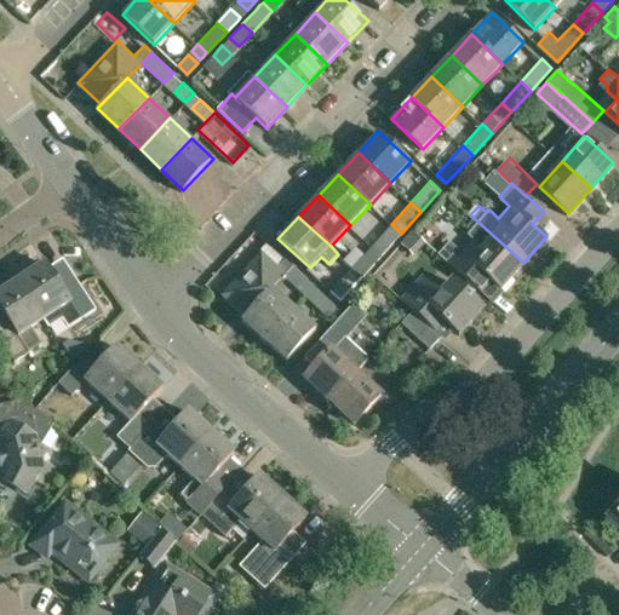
[(523,263),(474,218),(466,225),(470,230),(468,233),(483,247),(473,260),(460,249),(450,262),(479,289),(489,279),(500,288),(523,263)]
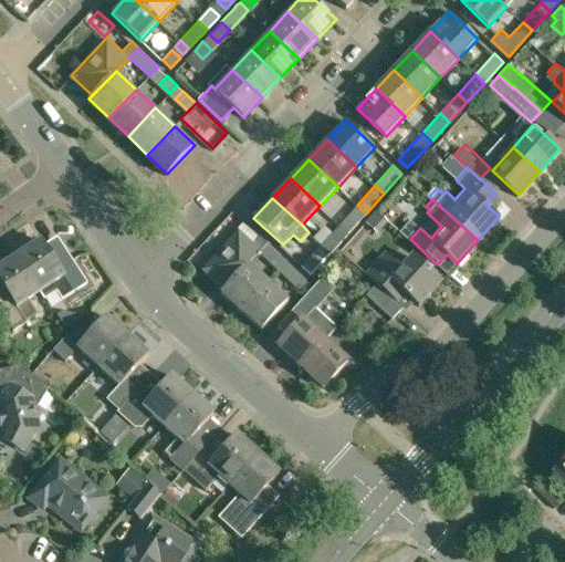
[(366,214),(357,205),(339,224),(348,232),(366,214)]
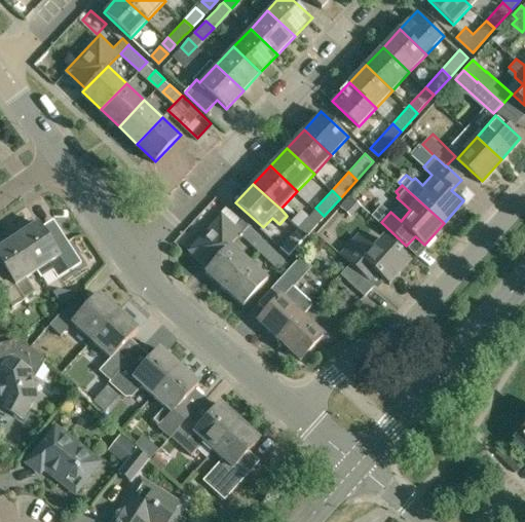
[(341,206),(349,213),(360,201),(351,194),(341,206)]
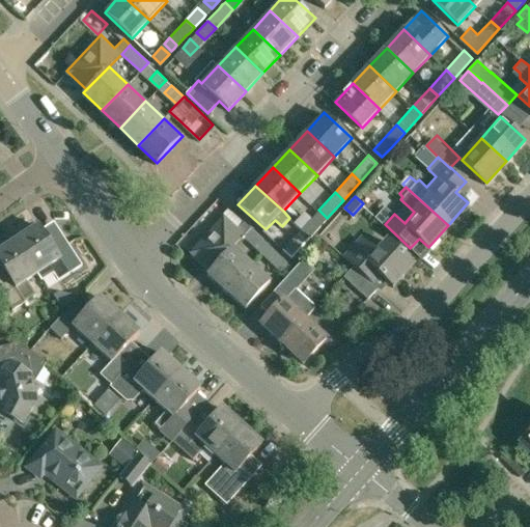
[(318,210),(301,228),(310,237),(327,218),(318,210)]
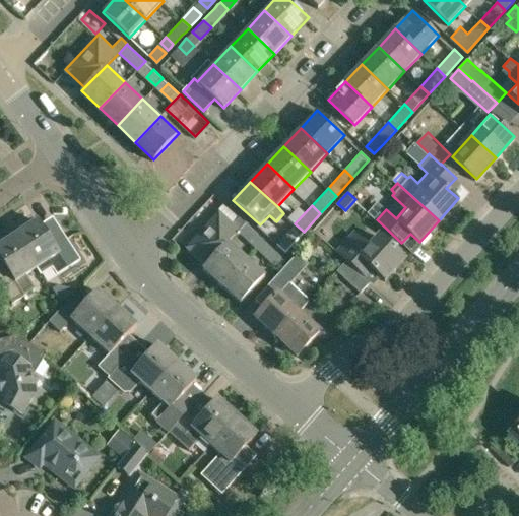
[(239,232),(247,222),(240,216),(234,223),(219,211),(187,247),(207,265),(229,242),(239,232)]
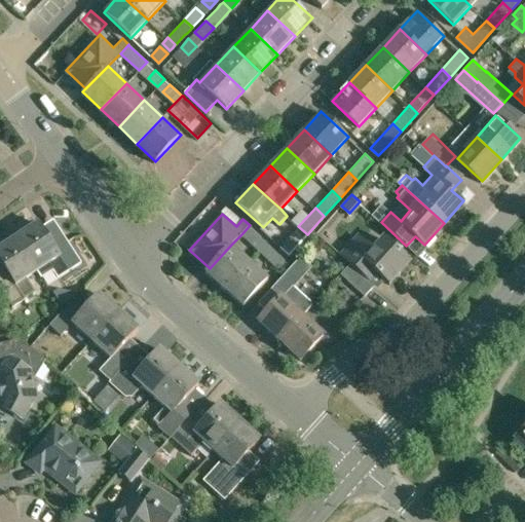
[(17,235),(38,267),(42,273),(53,265),(55,269),(60,275),(82,260),(66,234),(53,243),(40,221),(17,235)]
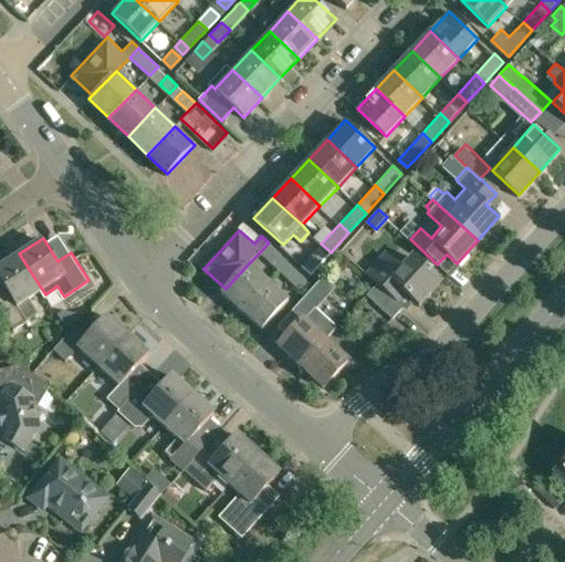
[(269,242),(260,252),(279,270),(288,260),(269,242)]
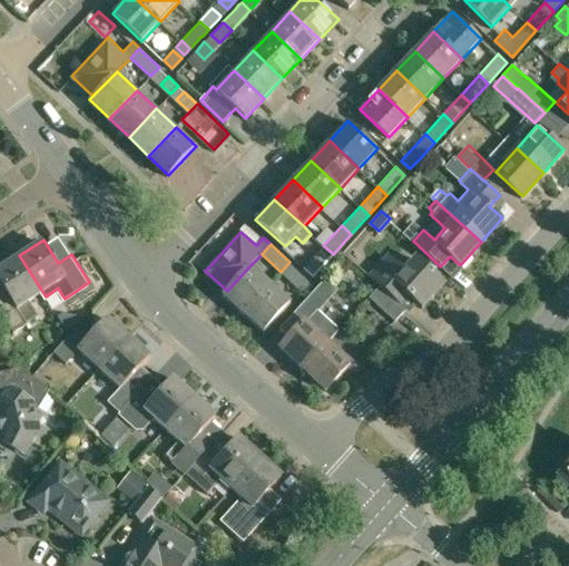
[(333,254),(323,245),(305,265),(315,274),(333,254)]
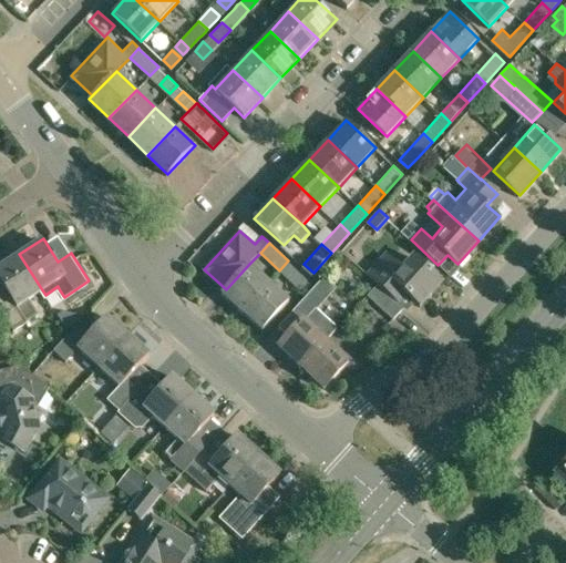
[(442,280),(420,260),(414,255),(403,267),(387,253),(368,273),(379,283),(399,300),(408,293),(421,305),(442,280)]
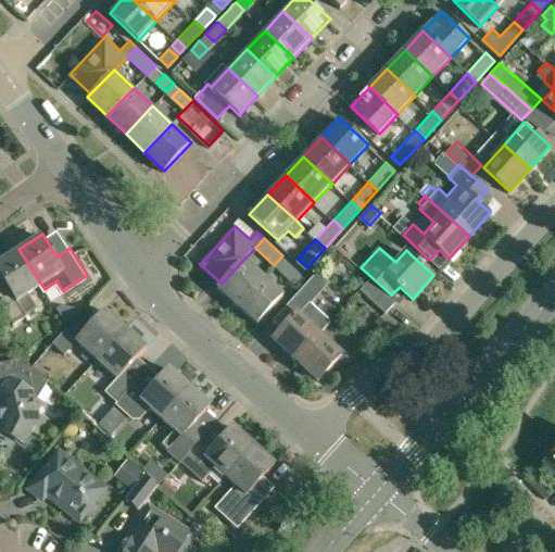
[(40,283),(19,249),(0,260),(0,271),(10,287),(0,292),(0,299),(14,322),(39,306),(28,290),(40,283)]
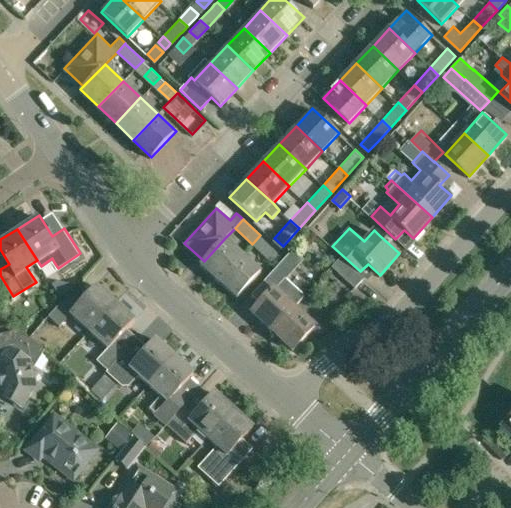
[(278,252),(260,235),(252,244),(270,260),(278,252)]
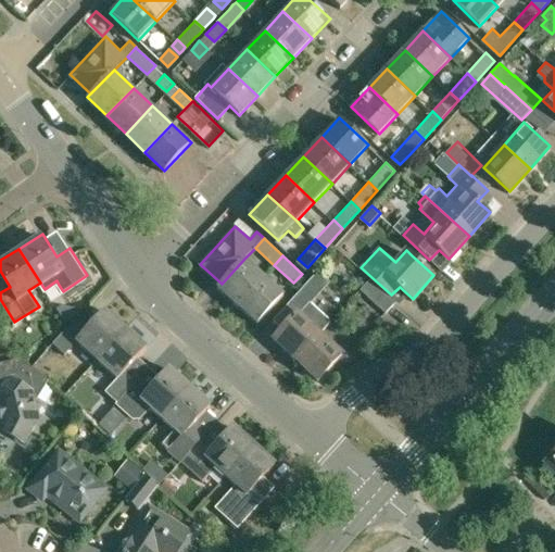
[(244,259),(222,284),(218,287),(238,304),(264,276),(244,259)]
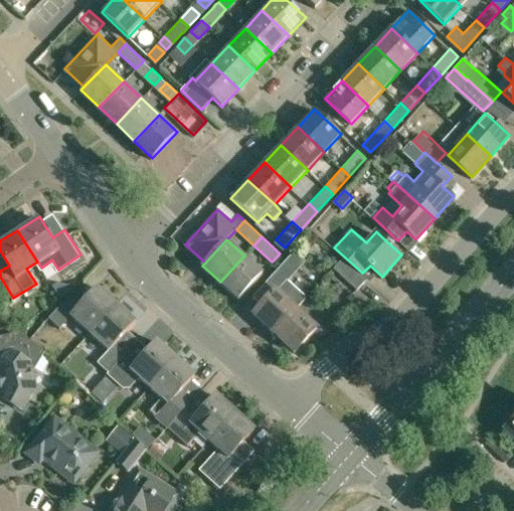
[(296,309),(297,309),(306,299),(287,281),(302,265),(292,254),(254,295),(264,303),(253,313),(275,332),(296,309)]
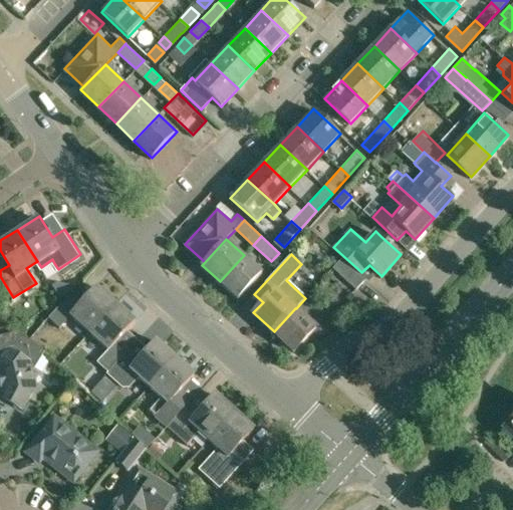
[(263,272),(244,255),(220,281),(239,298),(263,272)]
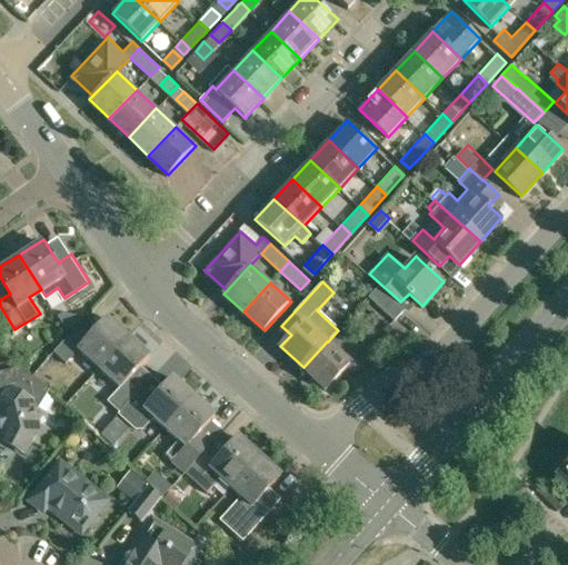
[(380,284),(370,295),(396,318),(406,307),(400,301),(380,284)]
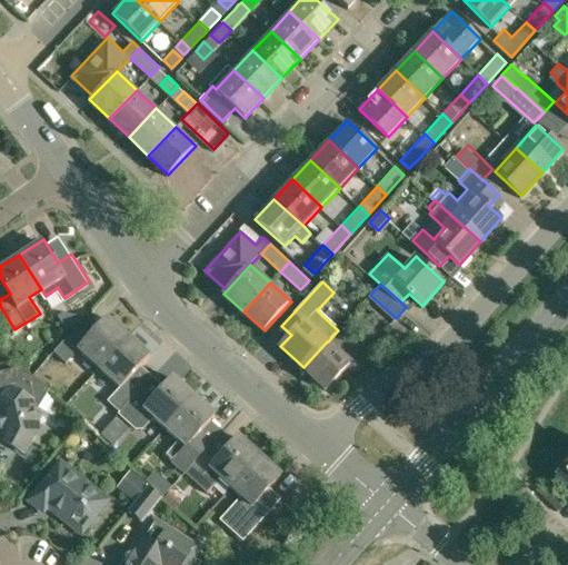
[(100,366),(128,335),(107,316),(89,336),(77,325),(55,349),(67,360),(79,347),(100,366)]
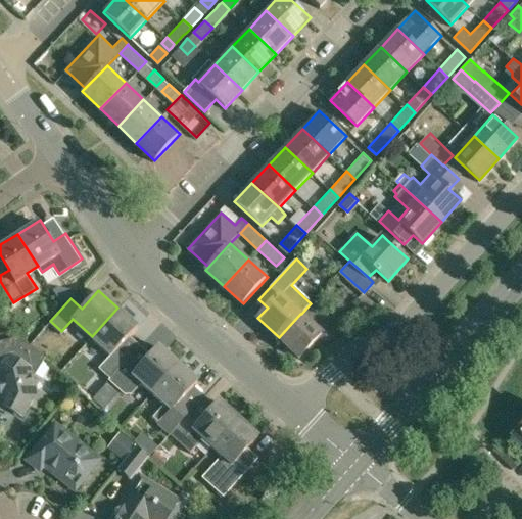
[(117,308),(92,336),(111,354),(100,366),(110,376),(131,354),(120,344),(137,325),(117,308)]
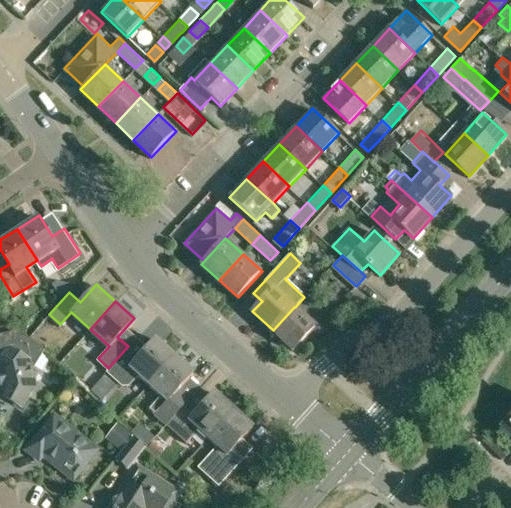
[(294,307),(273,330),(293,350),(315,326),(295,307),(294,307)]
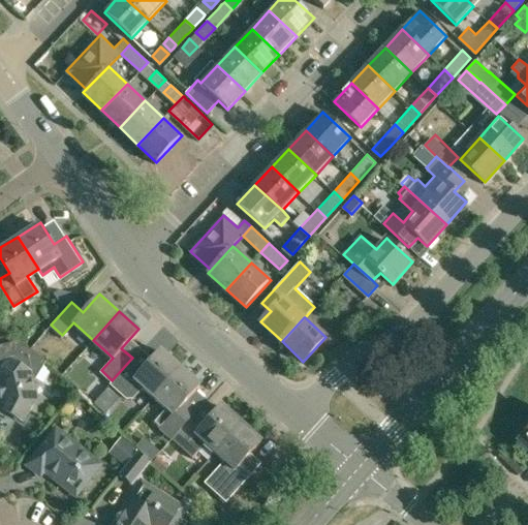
[(33,380),(44,362),(25,349),(29,345),(20,337),(0,342),(0,360),(5,357),(9,360),(0,373),(0,402),(23,417),(36,396),(33,380)]
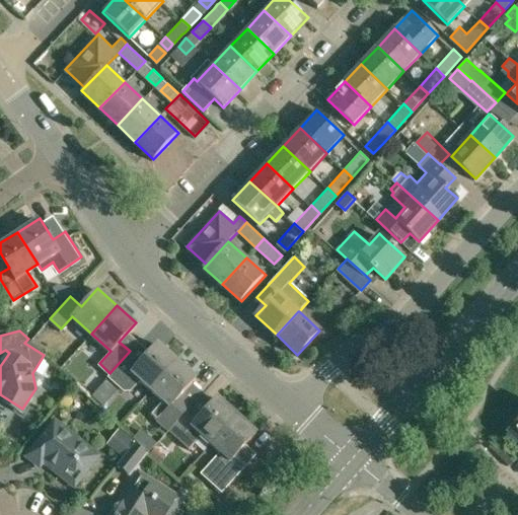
[(130,351),(109,373),(108,374),(125,388),(131,387),(140,378),(151,388),(176,360),(157,342),(140,361),(130,351)]
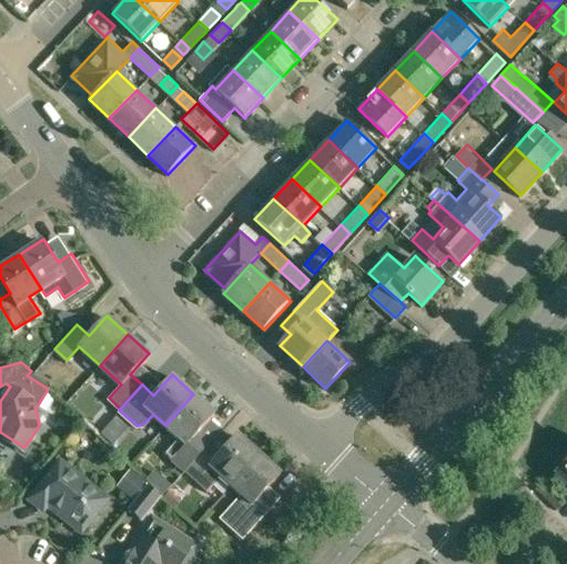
[(215,413),(193,394),(165,425),(179,436),(169,447),(169,455),(185,470),(208,444),(196,434),(215,413)]
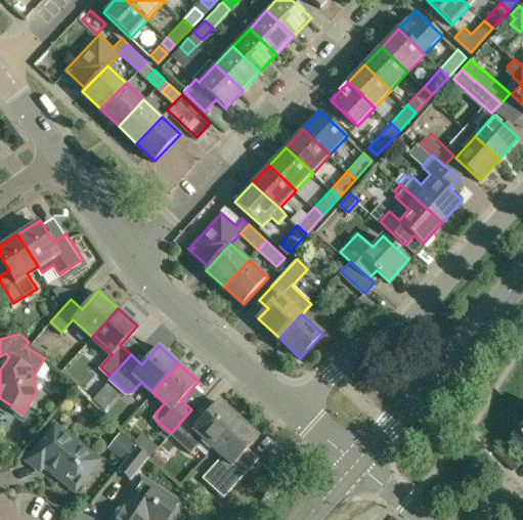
[(203,420),(191,409),(171,433),(191,451),(204,438),(214,446),(240,418),(220,400),(203,420)]
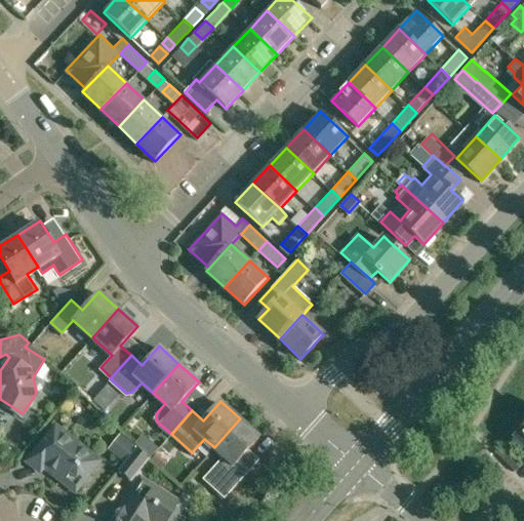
[(240,418),(214,447),(224,456),(216,466),(218,468),(210,477),(216,482),(212,487),(225,497),(245,476),(234,466),(259,436),(240,418)]
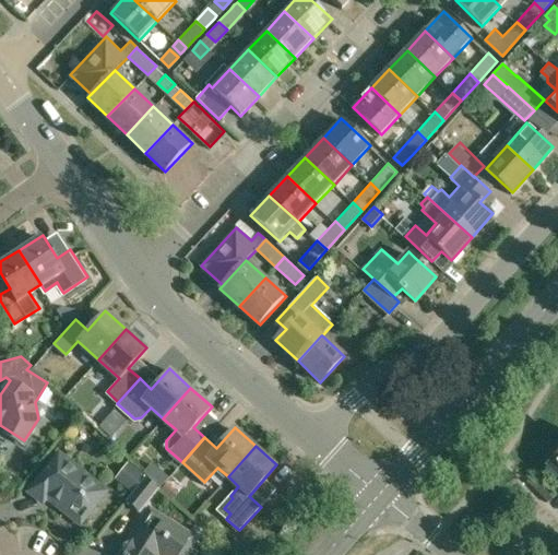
[(80,520),(106,488),(59,450),(28,487),(43,498),(49,489),(60,498),(58,502),(80,520)]
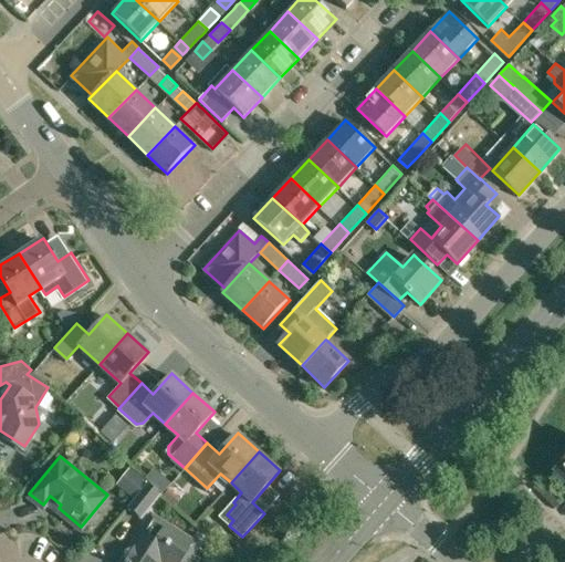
[(564,459),(555,469),(564,479),(564,459)]
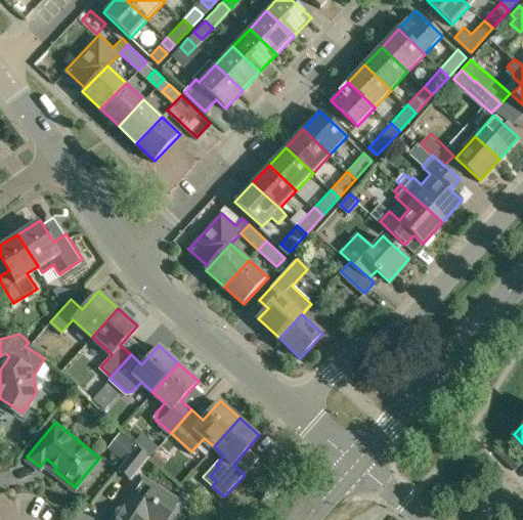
[(149,455),(138,446),(120,468),(131,477),(149,455)]
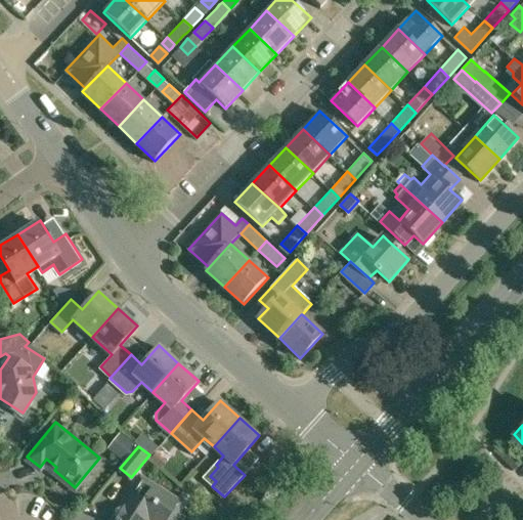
[(150,519),(171,519),(182,503),(141,476),(113,519),(148,519),(149,519),(150,519)]
